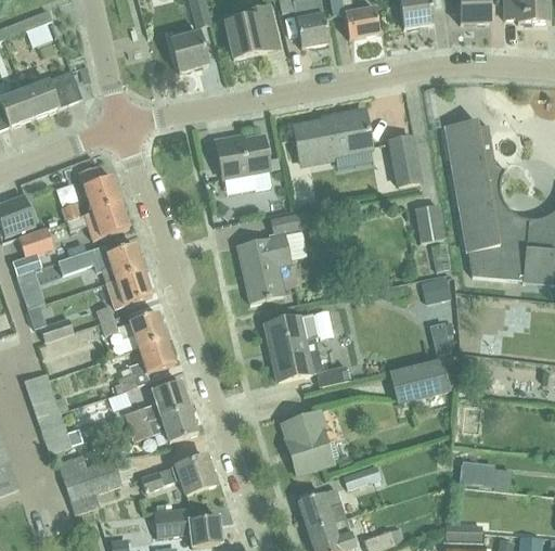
[(190,0),(197,26),(211,23),(204,0),(190,0)]
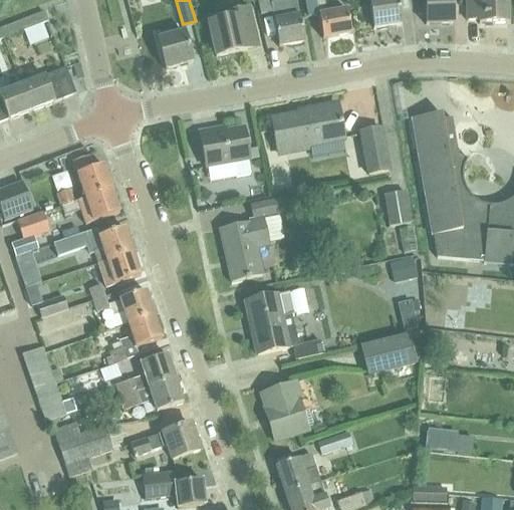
[(258,0),(261,12),(272,10),(278,43),(303,39),(297,0),(276,0),(271,1),(271,0),(258,0)]
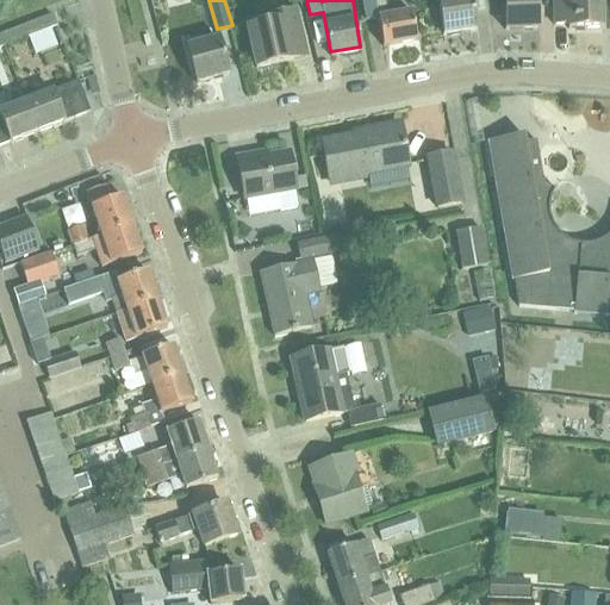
[(381,43),(416,37),(411,7),(387,12),(385,0),(361,0),(365,17),(377,14),(381,43)]
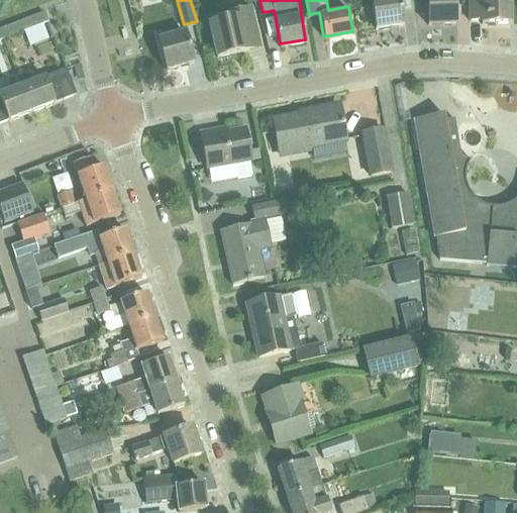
[(371,0),(375,26),(402,22),(399,0),(371,0)]
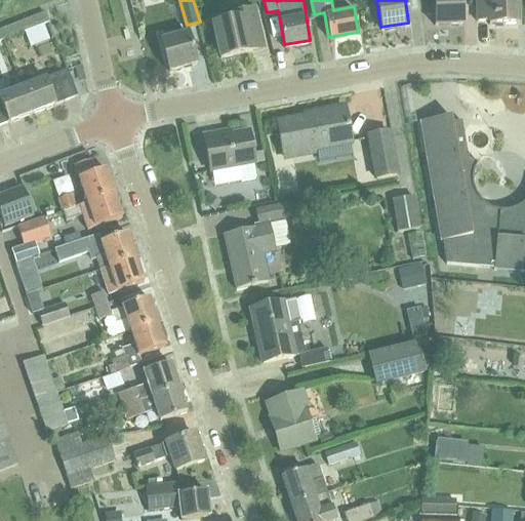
[(435,0),(436,23),(465,23),(463,0),(435,0)]
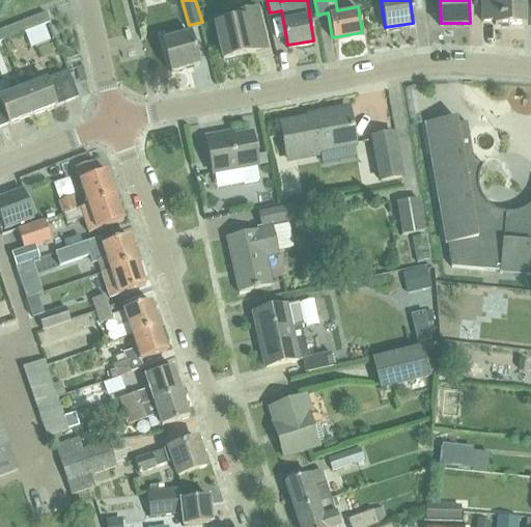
[(482,0),(482,19),(495,19),(495,22),(523,22),(523,0),(482,0)]
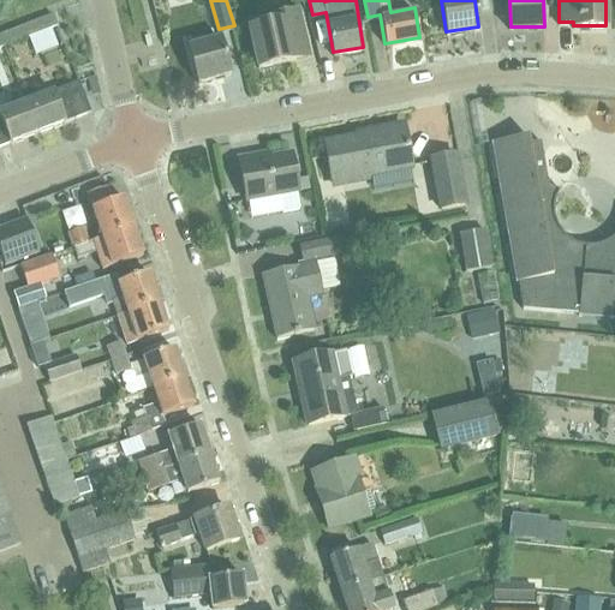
[(258,65),(310,53),(300,6),(267,13),(268,22),(250,25),(258,65)]
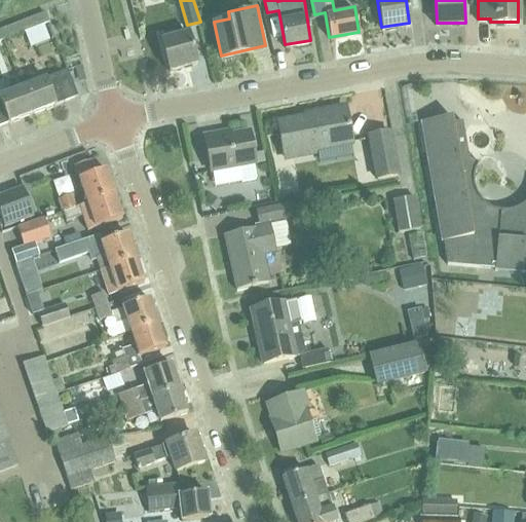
[(0,27),(4,35),(47,19),(43,9),(0,27)]
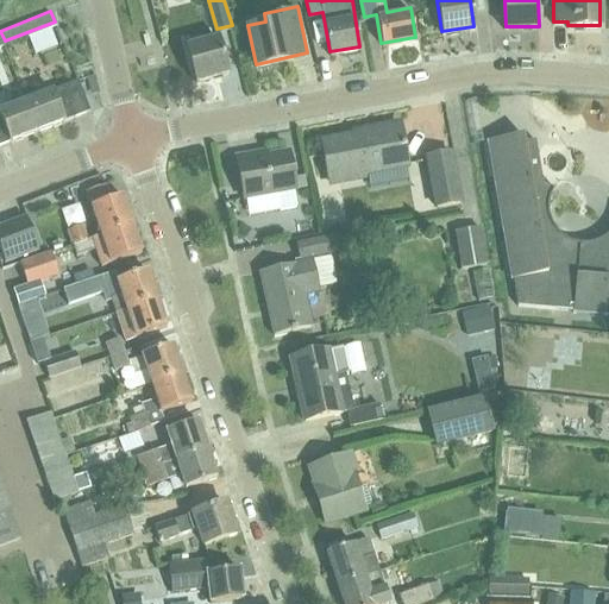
[(186,44),(195,80),(227,71),(218,36),(186,44)]
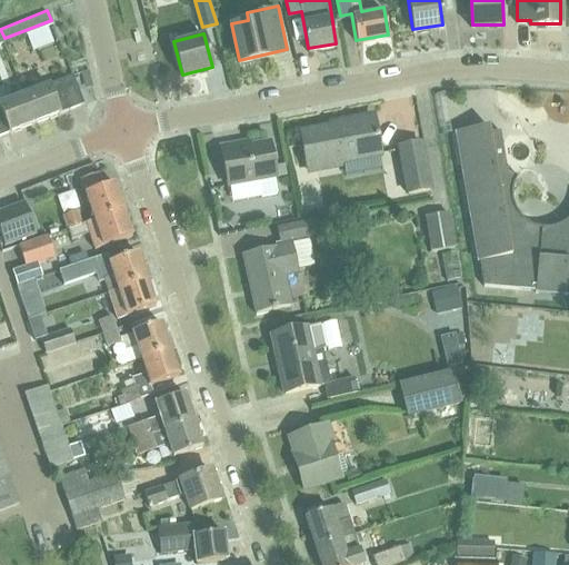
[(73,73),(25,92),(36,120),(85,101),(73,73)]
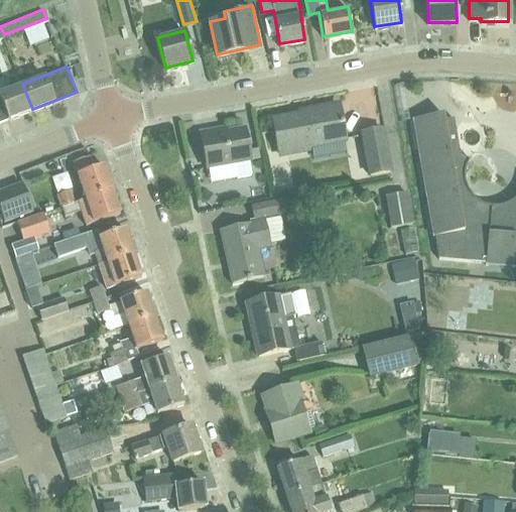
[(22,84),(0,91),(0,121),(32,109),(22,84)]
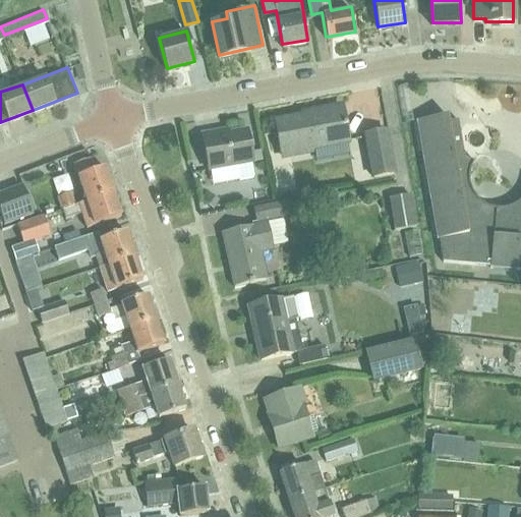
[(282,151),(349,138),(343,105),(275,117),(282,151)]
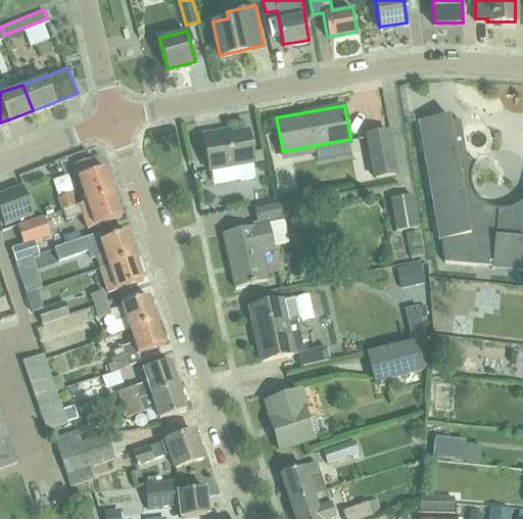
[(522,199),(521,202),(515,205),(508,206),(501,207),(493,205),(487,202),(482,198),(477,193),(474,187),(473,180),(473,173),(475,166),(478,159),(466,151),(461,120),(452,122),(450,115),(420,121),(442,258),(522,267),(522,199)]
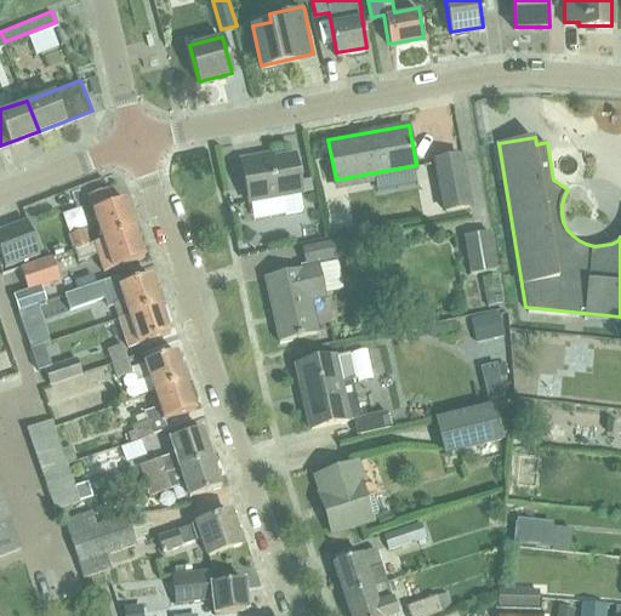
[(251,200),(285,193),(289,210),(303,207),(301,189),(303,189),(295,150),(258,158),(257,154),(243,157),(251,200)]
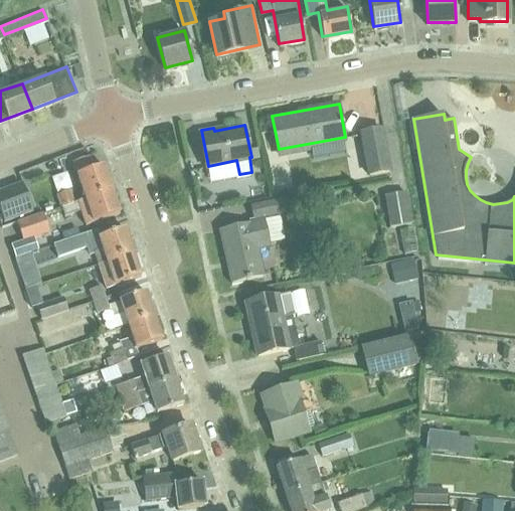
[(369,174),(388,170),(380,126),(361,130),(369,174)]
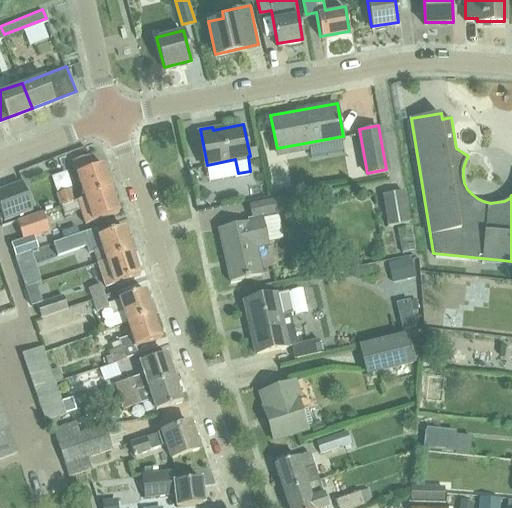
[(84,194),(111,186),(103,162),(94,165),(90,153),(72,159),(84,194)]
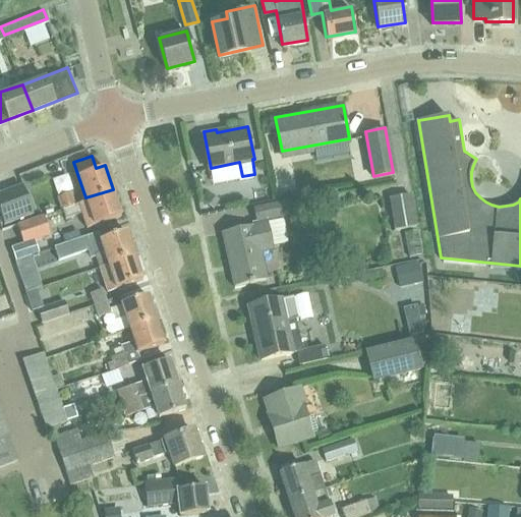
[(26,196),(21,183),(8,188),(0,191),(0,213),(3,223),(33,212),(26,196)]
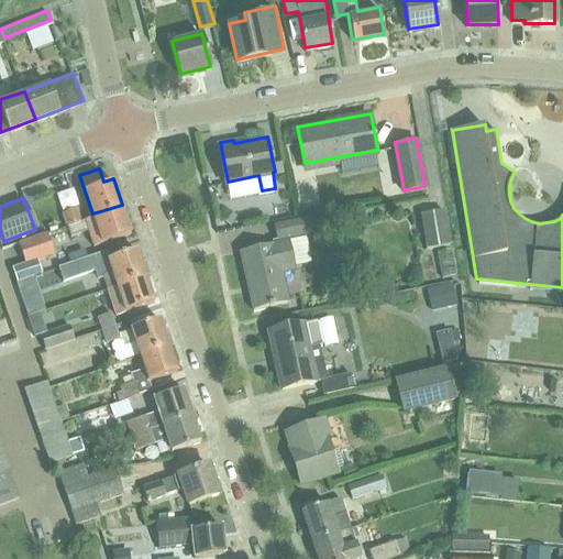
[(76,205),(63,209),(67,223),(80,218),(76,205)]
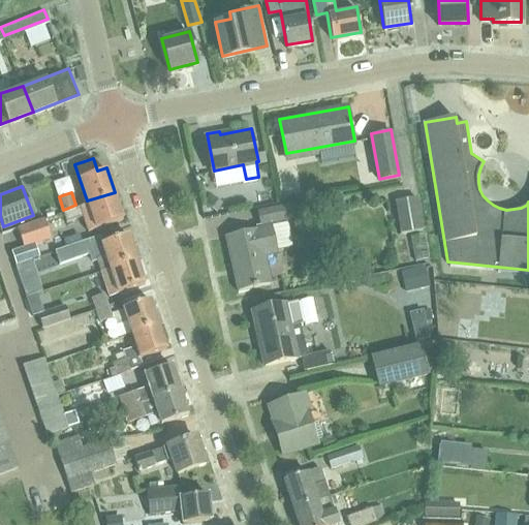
[(123,216),(115,192),(75,205),(63,210),(66,219),(83,213),(88,228),(123,216)]
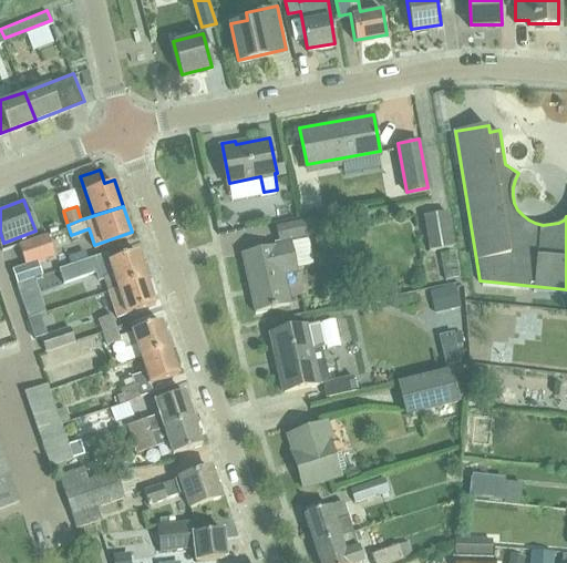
[(224,207),(218,215),(233,226),(238,217),(224,207)]
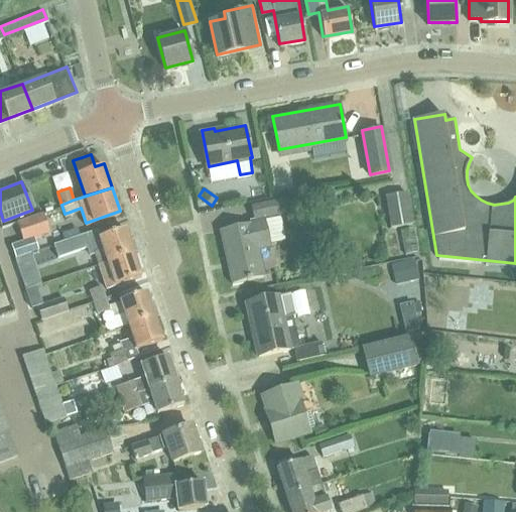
[(385,195),(391,226),(412,222),(406,190),(385,195)]
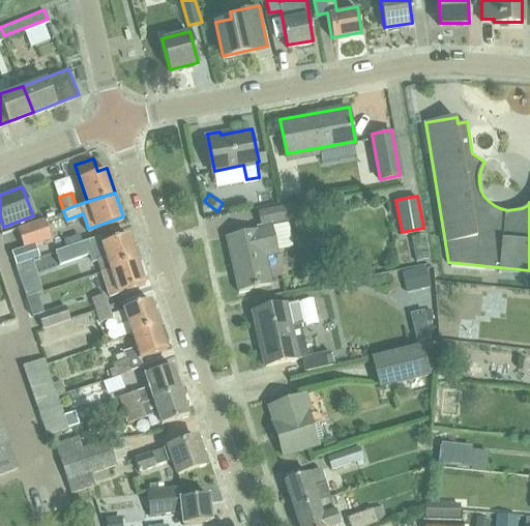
[(271,222),(298,215),(294,201),(259,209),(262,223),(258,224),(258,227),(228,233),(240,289),(270,282),(264,254),(278,250),(271,222)]
